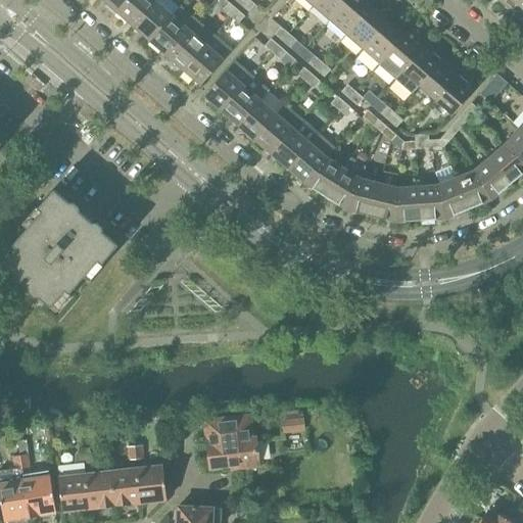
[(129,0),(102,0),(117,13),(129,0)]
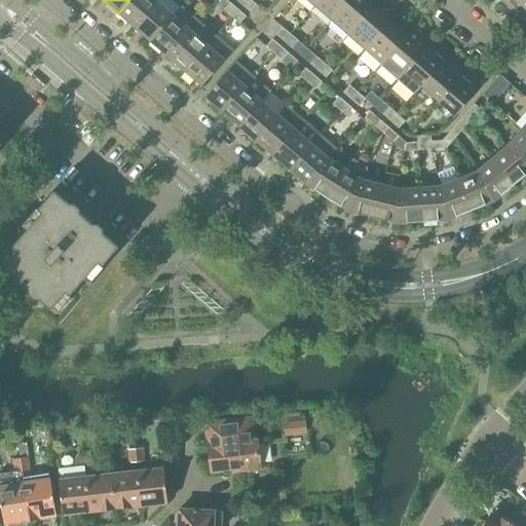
[(129,0),(118,13),(135,28),(157,1),(158,2),(159,0),(129,0)]
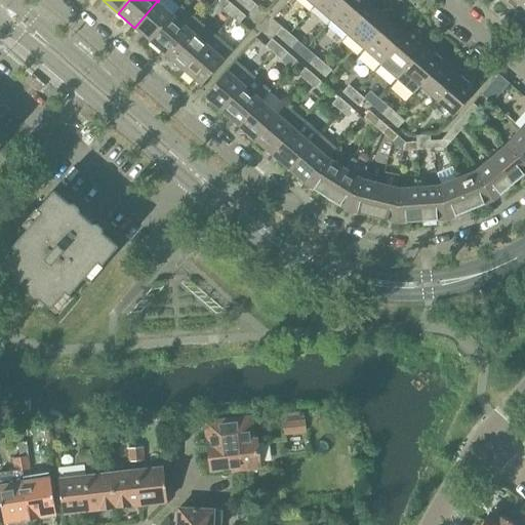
[(250,12),(256,5),(250,0),(246,0),(242,5),(250,12)]
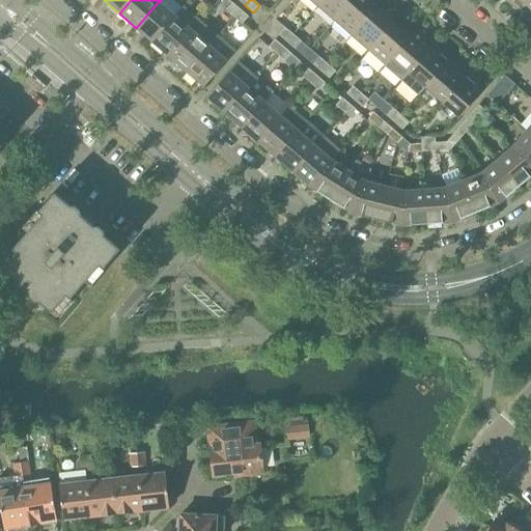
[(353,0),(323,0),(318,6),(335,21),(353,0)]
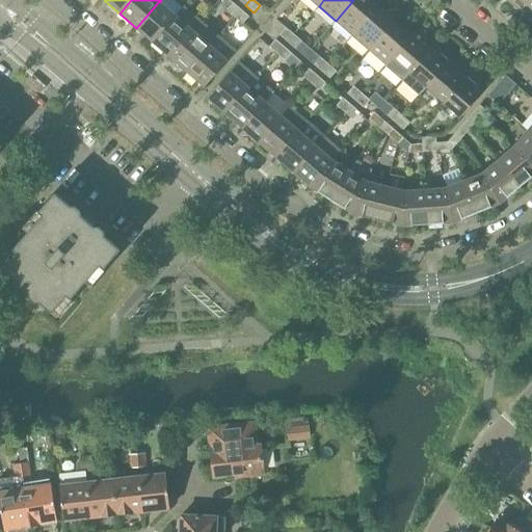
[(352,35),(378,6),(370,0),(353,0),(336,21),(352,35)]
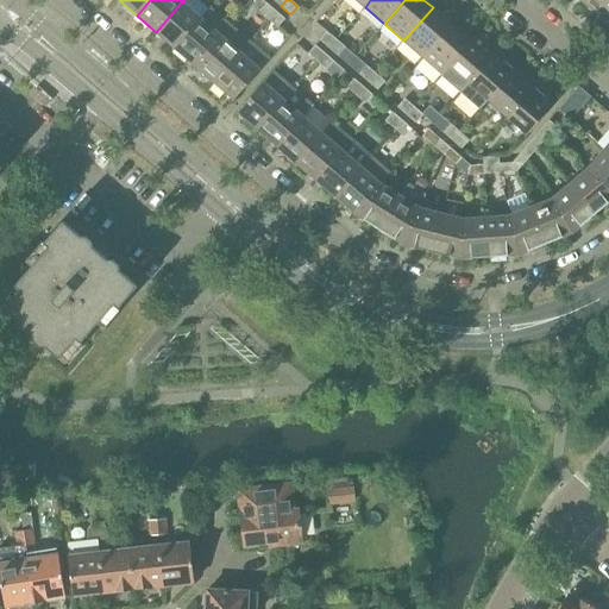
[(579,0),(596,14),(608,0),(579,0)]
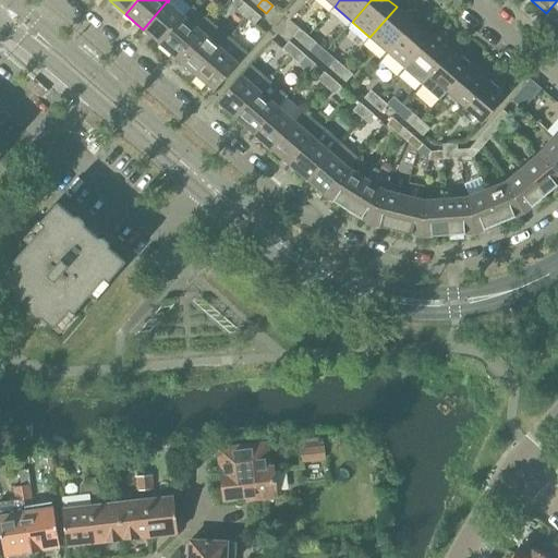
[(557,0),(546,13),(557,23),(557,0)]
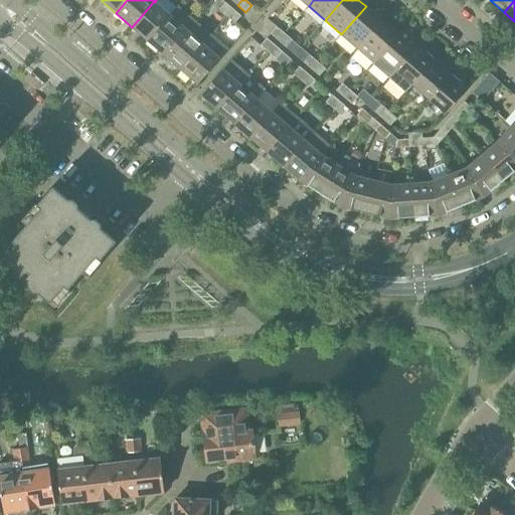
[(171,16),(155,2),(154,1),(132,27),(149,41),(171,16)]
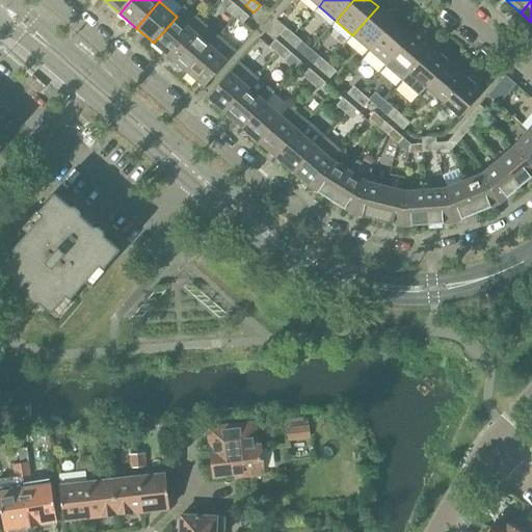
[(227,10),(235,18),(241,10),(233,3),(227,10)]
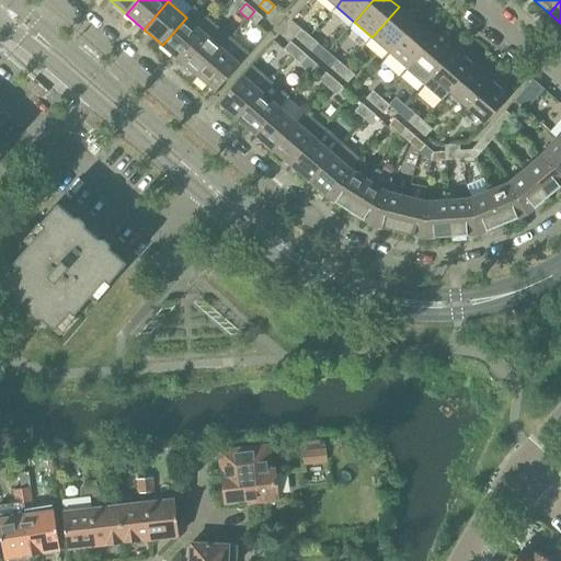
[(399,7),(371,37),(390,54),(416,22),(399,7)]
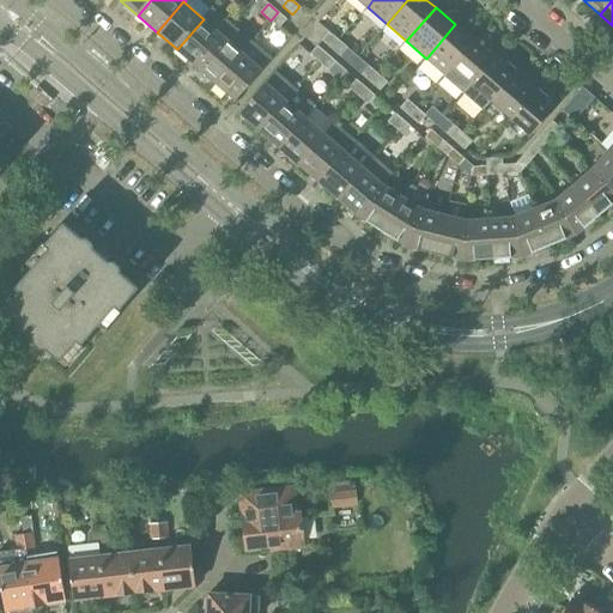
[(204,19),(177,49),(196,66),(232,25),(212,8),(204,19)]
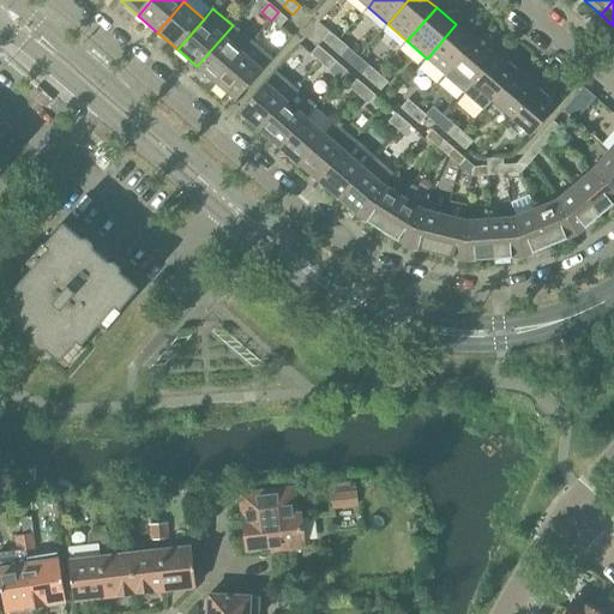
[(271,20),(281,28),(288,19),(278,12),(271,20)]
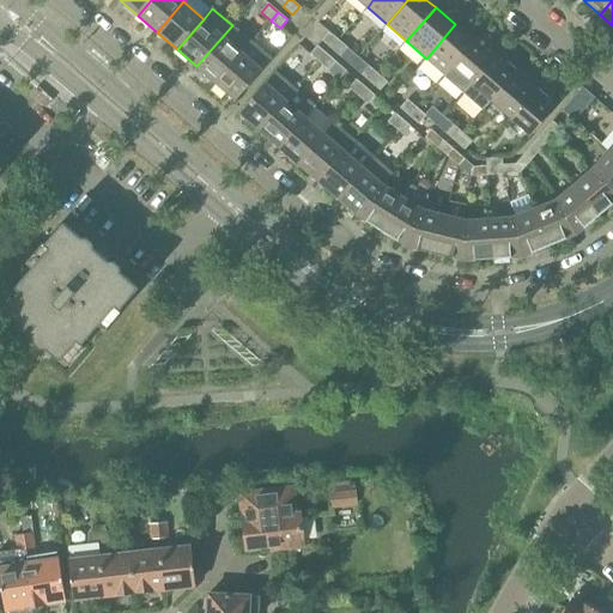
[(455,24),(426,59),(447,76),(453,68),(451,67),(474,41),(455,24)]
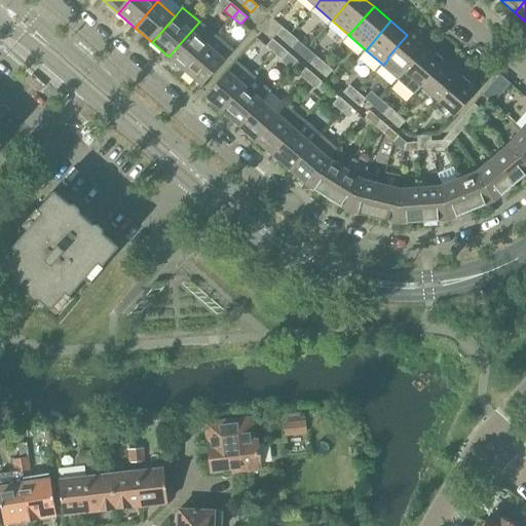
[(216,36),(199,22),(168,57),(185,71),(216,36)]
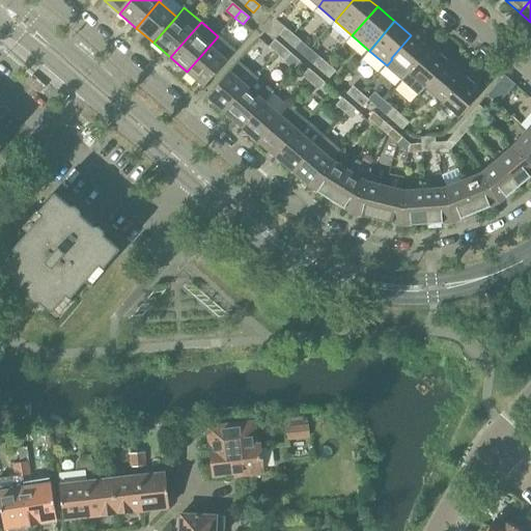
[(285,28),(279,35),(286,43),(294,34),(285,28)]
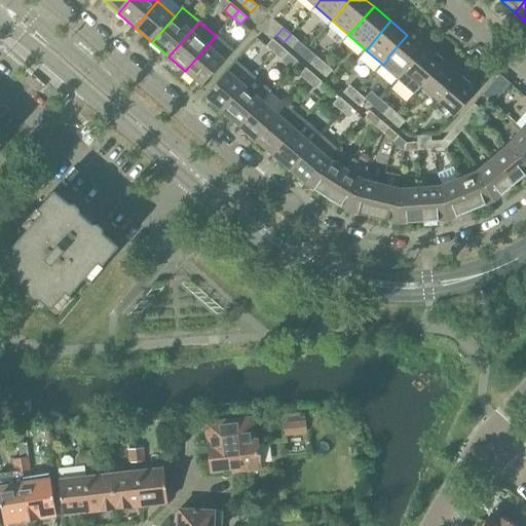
[(398,80),(429,43),(413,29),(407,35),(387,58),(388,59),(383,65),(381,67),(398,80)]
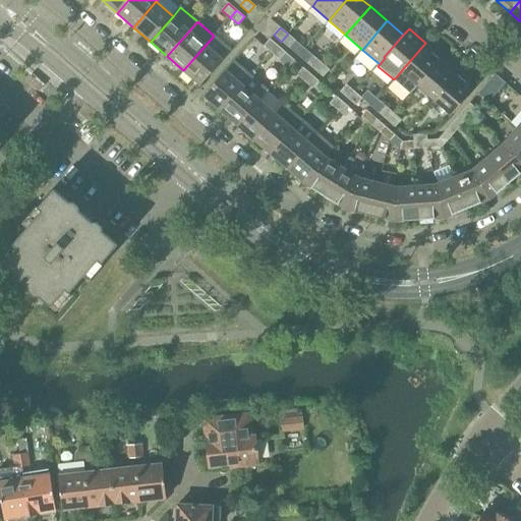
[(281,42),(299,56),(305,48),(297,41),(296,41),(288,34),(281,42)]
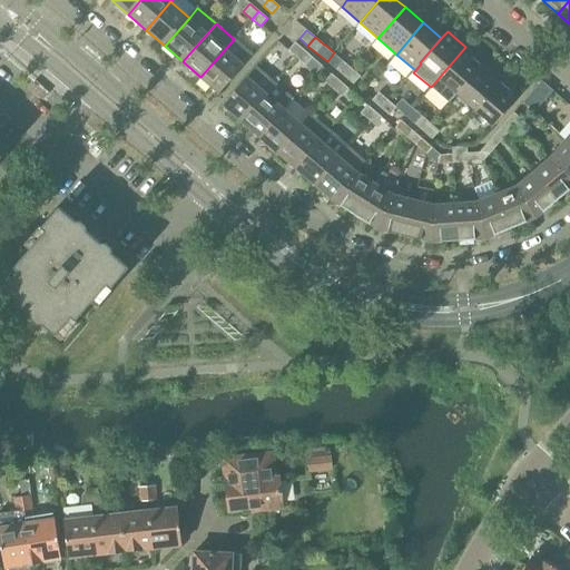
[(219,94),(253,56),(234,39),(200,77),(219,94)]
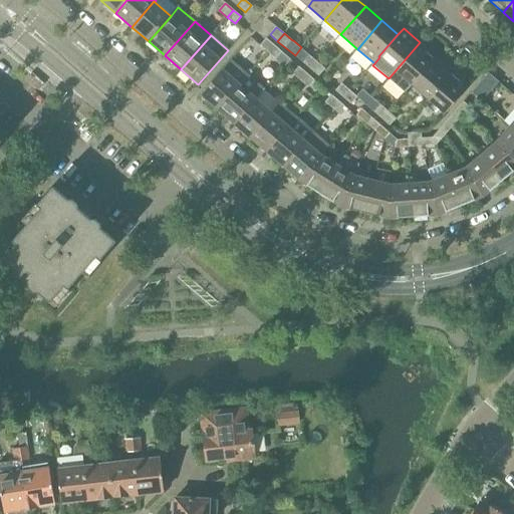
[(268,52),(274,45),(266,38),(260,45),(268,52)]
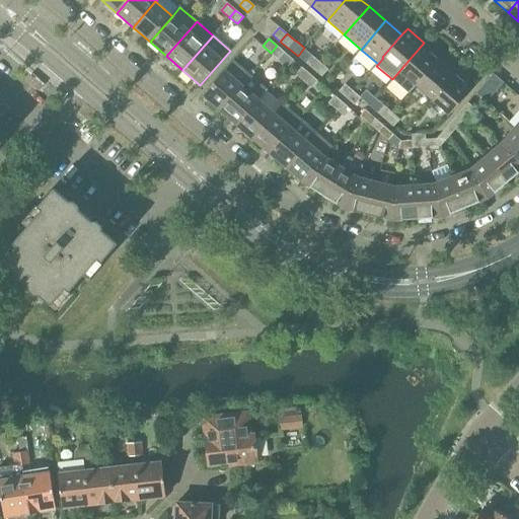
[(409,94),(416,85),(440,57),(424,43),(392,79),(409,94)]
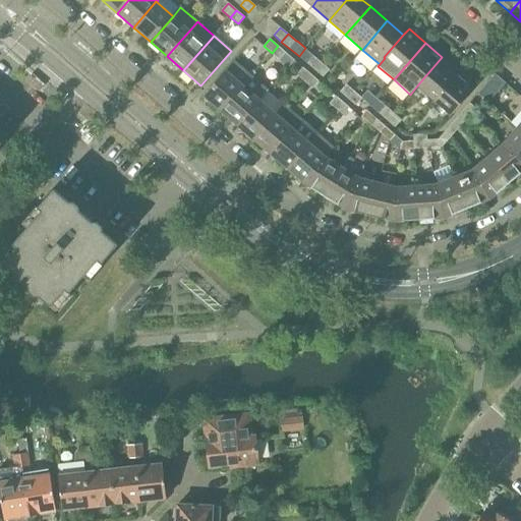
[(295,60),(278,46),(272,53),(279,59),(287,70),(295,60)]
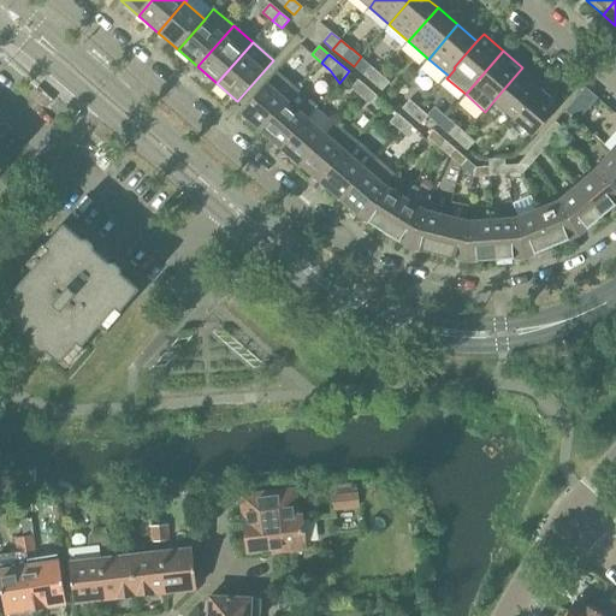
[(380,75),(371,66),(372,66),(361,57),(354,66),(372,83),(380,75)]
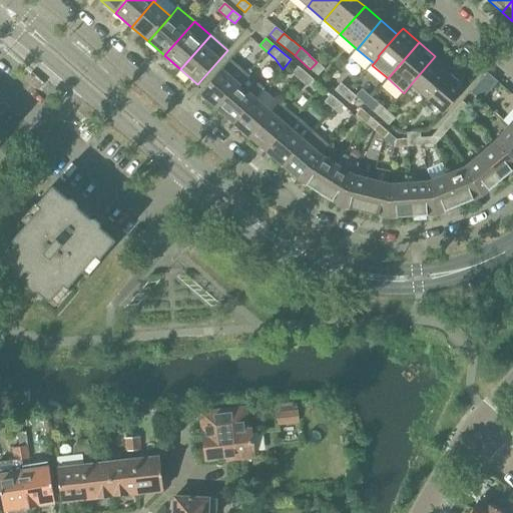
[(452,70),(435,56),(411,84),(427,99),(452,70)]
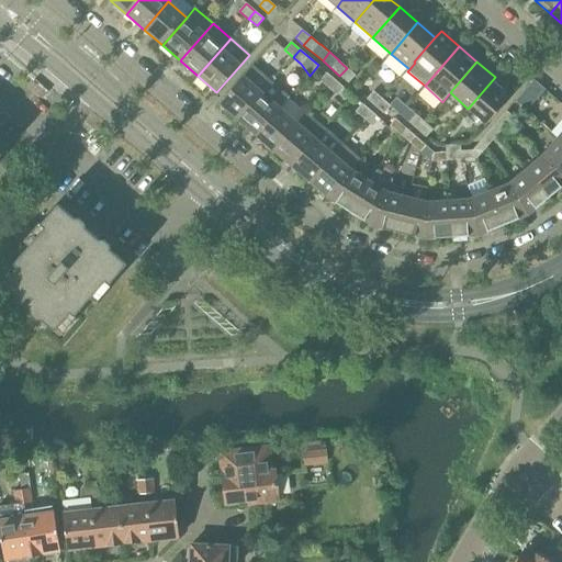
[(271,82),(253,66),(220,104),(237,120),(271,82)]
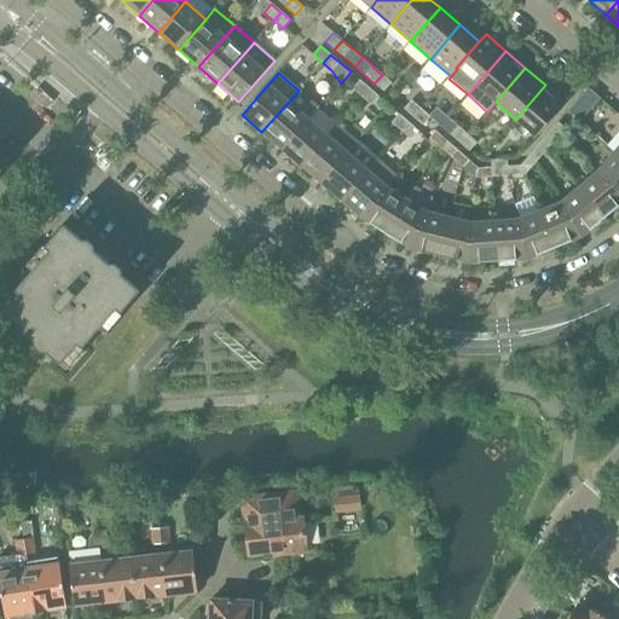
[(392,84),(382,75),(374,84),(383,92),(392,84)]
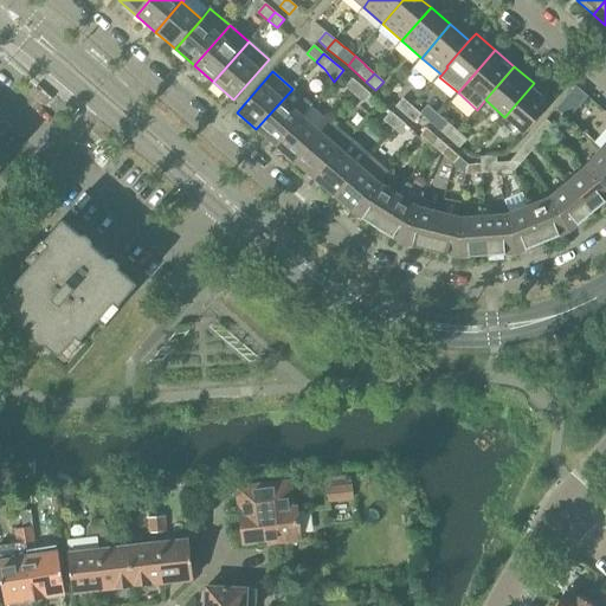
[(362,86),(353,79),(346,88),(355,95),(362,86)]
